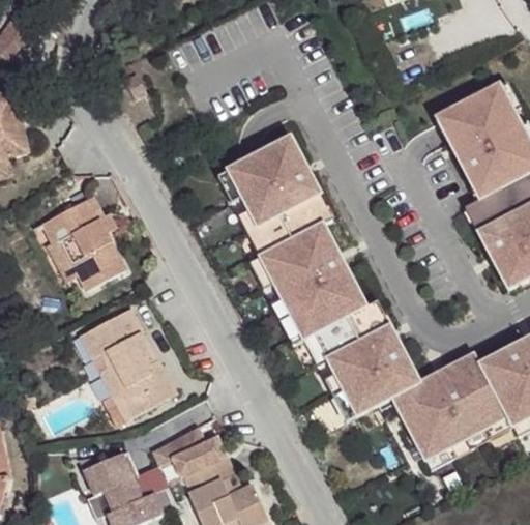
[(38,22),(22,5),(13,17),(32,30),(38,22)]
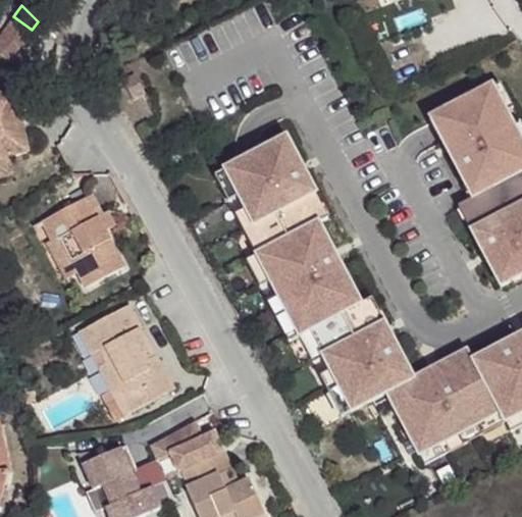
[(0,48),(11,57),(32,30),(13,16),(0,34),(0,48)]
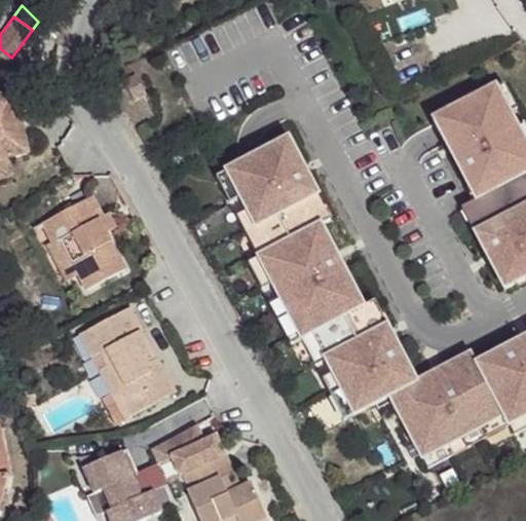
[(124,78),(135,98),(146,91),(135,72),(124,78)]
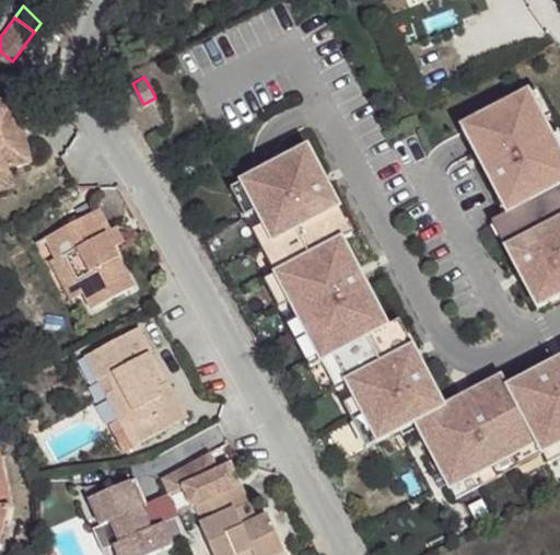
[(535,84),(526,89),(540,116),(549,112),(535,84)]
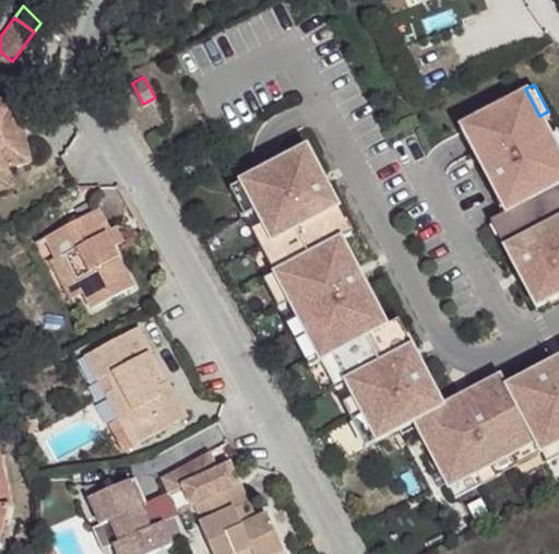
[(536,304),(558,291),(558,189),(556,184),(558,181),(558,152),(548,132),(539,116),(525,89),(460,124),(507,211),(491,219),(536,304)]
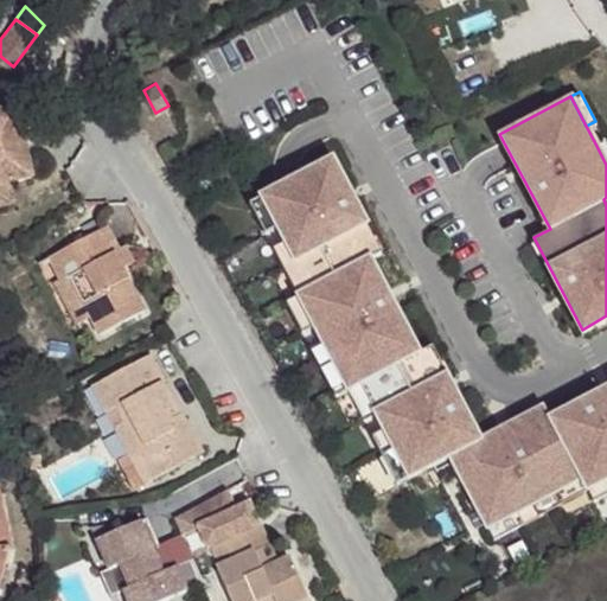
[(0,202),(14,198),(10,178),(32,173),(16,104),(0,108),(0,202)]
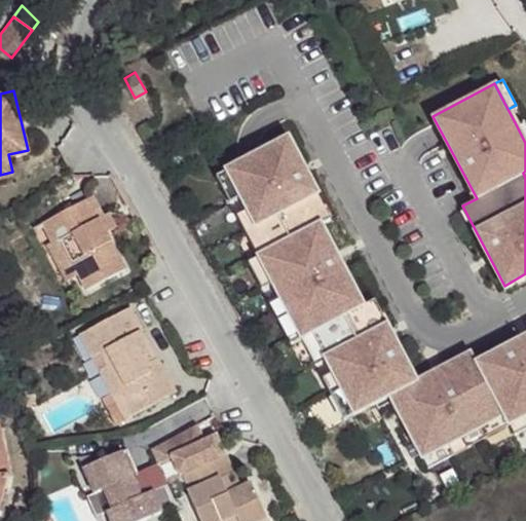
[(516,124),(525,143),(525,123),(524,120),(516,124)]
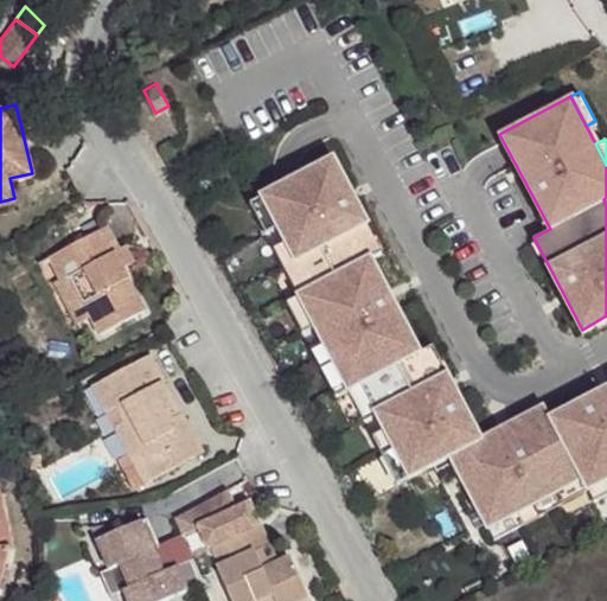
[(381,249),(332,157),(261,194),(278,224),(286,241),(310,287),(298,293),(314,324),(323,340),(347,388),(359,381),(384,428),(409,474),(451,453),(487,524),(518,507),(534,499),(581,475),(587,487),(606,477),(606,384),(548,415),(542,404),(480,436),(432,344),(420,350),(370,255),(381,249)]
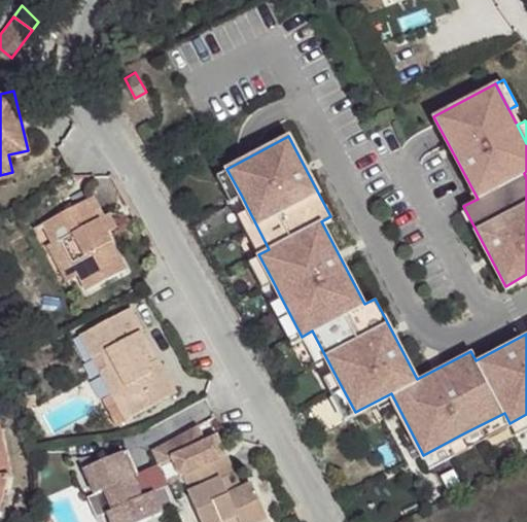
[(241,195),(226,169),(216,174),(230,201),(241,195)]
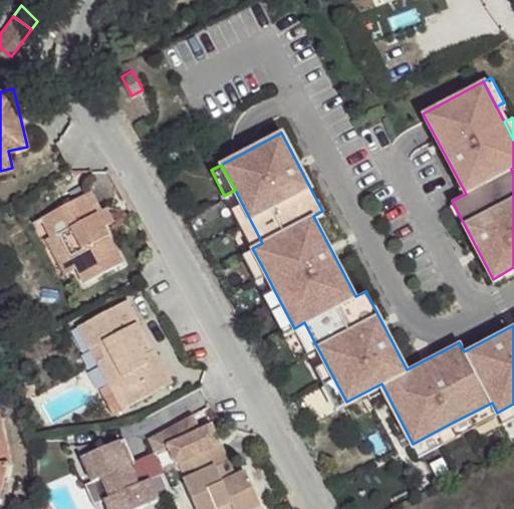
[(102,223),(96,211),(101,209),(90,189),(40,215),(51,234),(51,235),(58,232),(75,264),(83,279),(121,259),(102,223)]
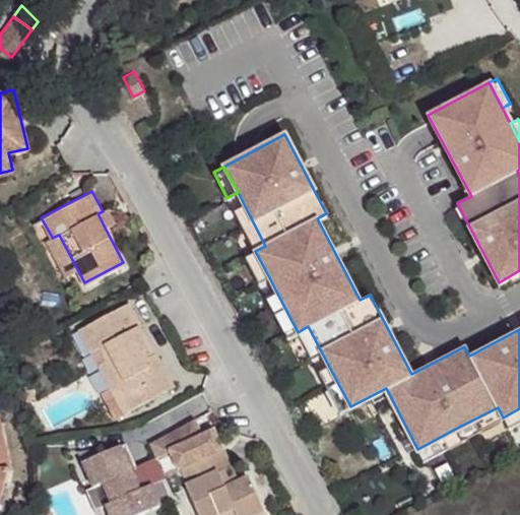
[(265,246),(245,206),(234,211),(255,251),(265,246)]
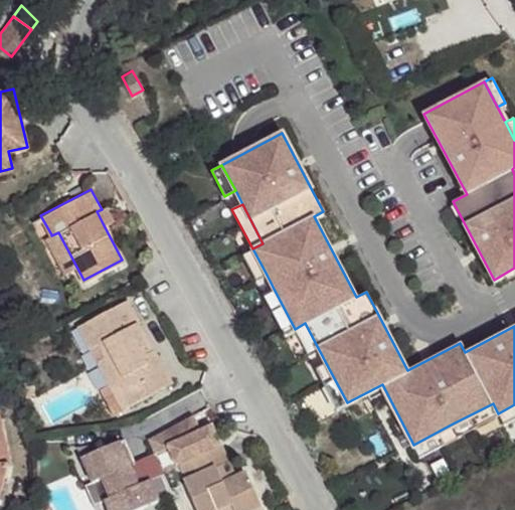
[(102,209),(97,211),(103,223),(113,218),(107,206),(102,209)]
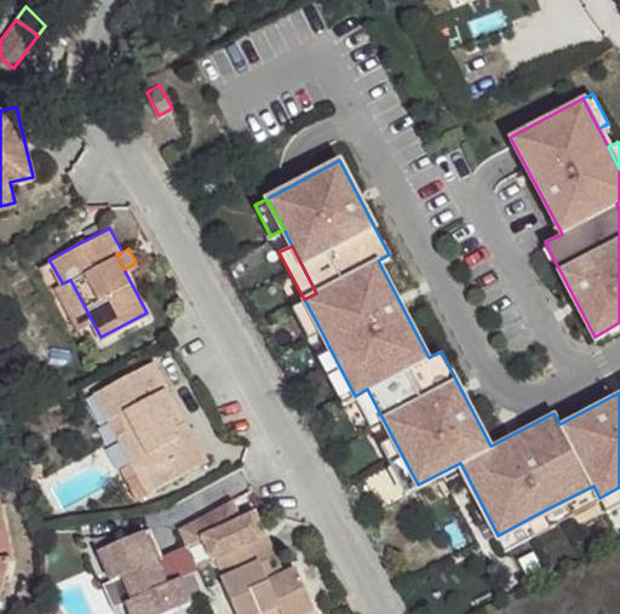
[(76,326),(91,319),(70,280),(62,283),(62,282),(55,286),(76,326)]
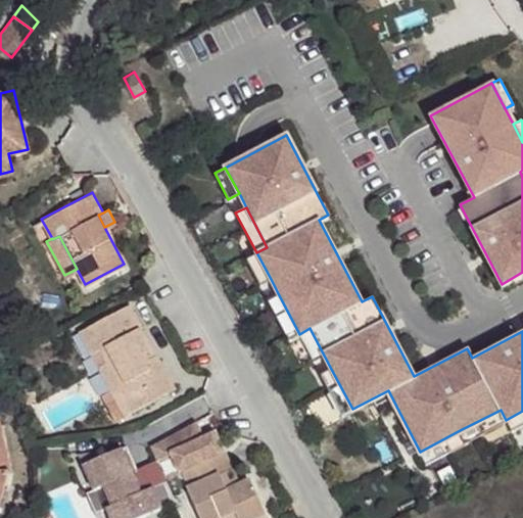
[(271,279),(256,252),(246,257),(260,284),(271,279)]
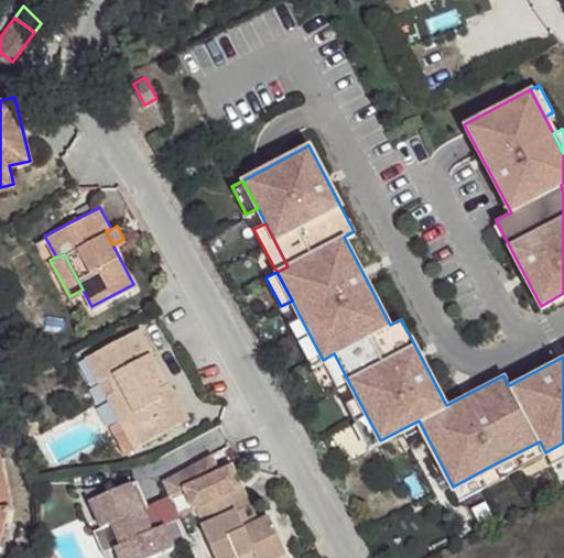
[(323,360),(300,316),(289,323),(312,365),(323,360)]
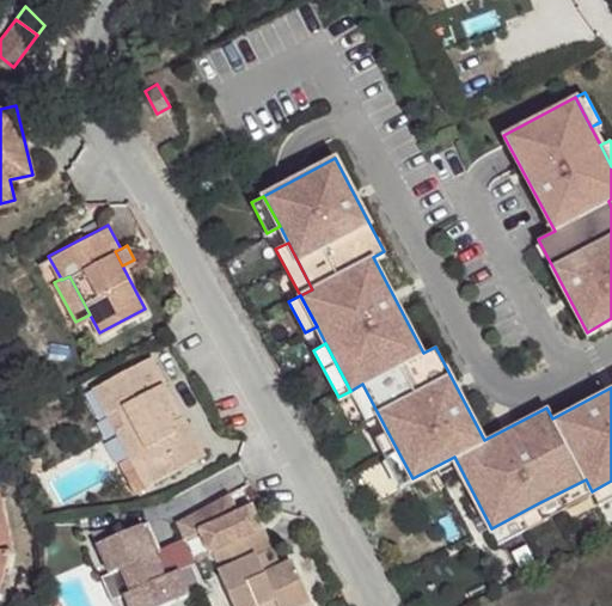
[(141,448),(157,477),(203,453),(183,415),(172,421),(165,408),(170,405),(171,402),(171,401),(161,383),(165,380),(152,355),(93,386),(129,455),(141,448)]
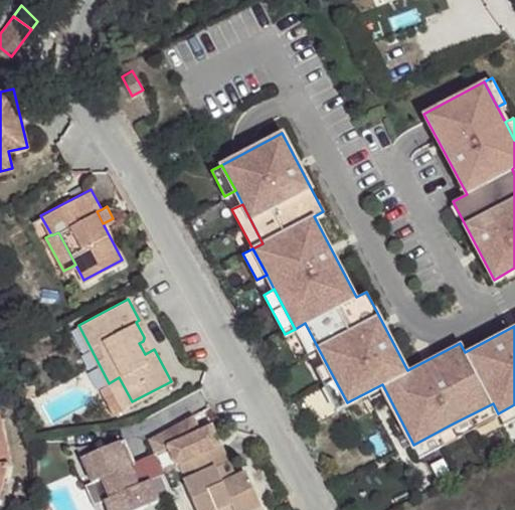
[(154,349),(139,320),(136,322),(144,337),(144,338),(143,341),(139,343),(145,354),(154,349)]
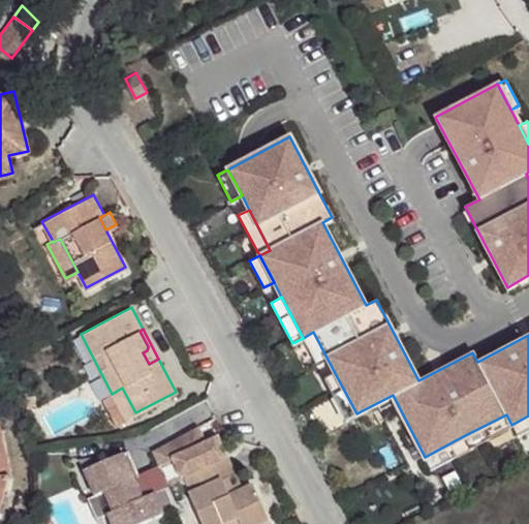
[(356,413),(335,373),(324,378),(345,419),(356,413)]
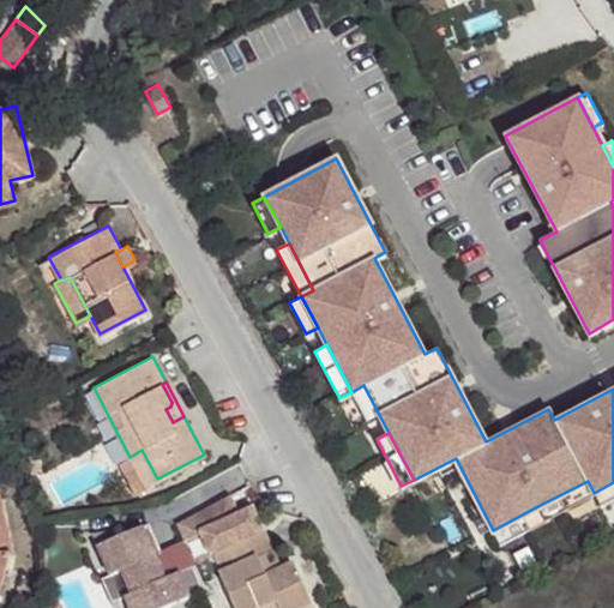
[(136,491),(157,479),(142,450),(130,457),(120,462),(136,491)]
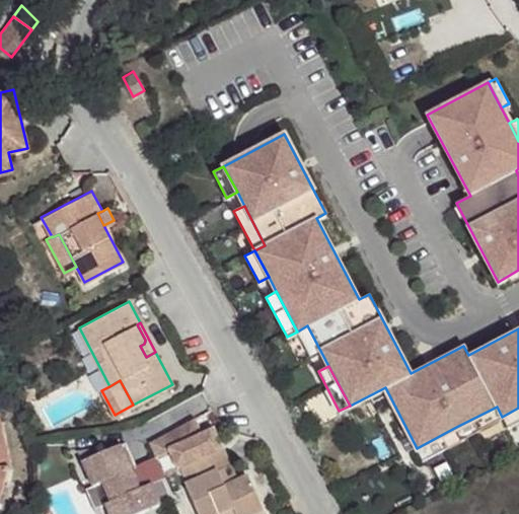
[(497,407),(456,427),(462,437),(502,417),(497,407)]
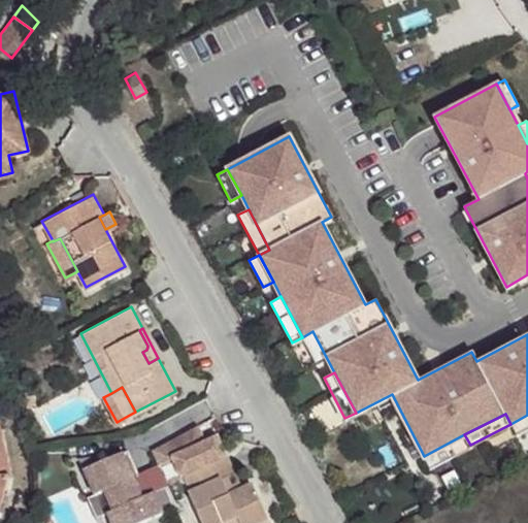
[(527,415),(510,424),(516,434),(527,428),(527,415)]
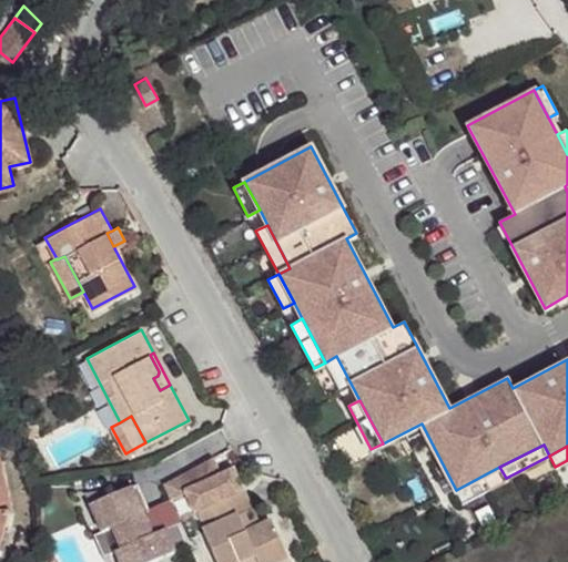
[(252,508),(233,467),(221,472),(212,455),(164,481),(171,497),(185,491),(194,510),(199,508),(206,527),(202,529),(217,561),(234,561),(254,553),(259,561),(257,561),(271,561),(287,554),(271,518),(259,523),(245,530),(239,513),(252,508)]
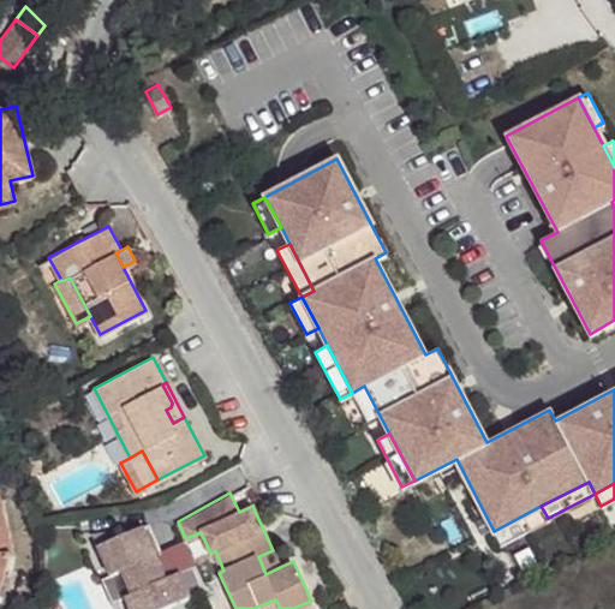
[(525,514),(494,531),(501,543),(531,527),(525,514)]
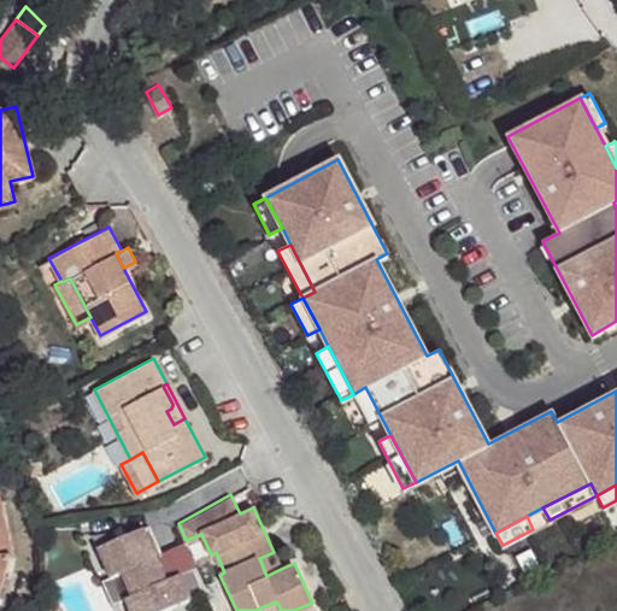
[(130,610),(159,610),(168,607),(189,598),(177,573),(164,579),(151,547),(159,544),(150,524),(117,539),(113,530),(99,533),(104,544),(97,546),(110,576),(101,580),(112,604),(125,598),(130,610)]
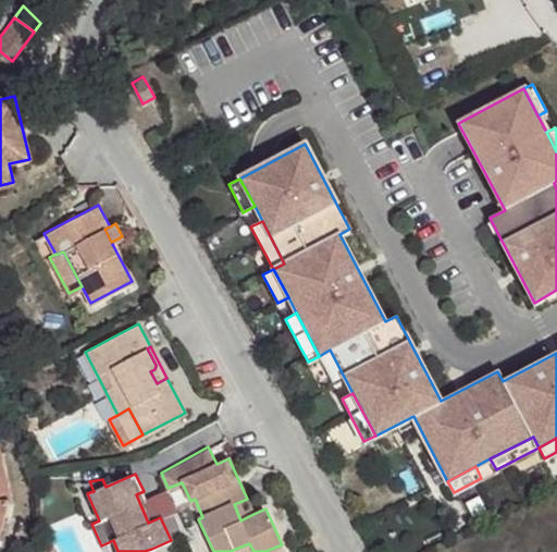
[(83,482),(87,493),(94,491),(89,481),(83,482)]
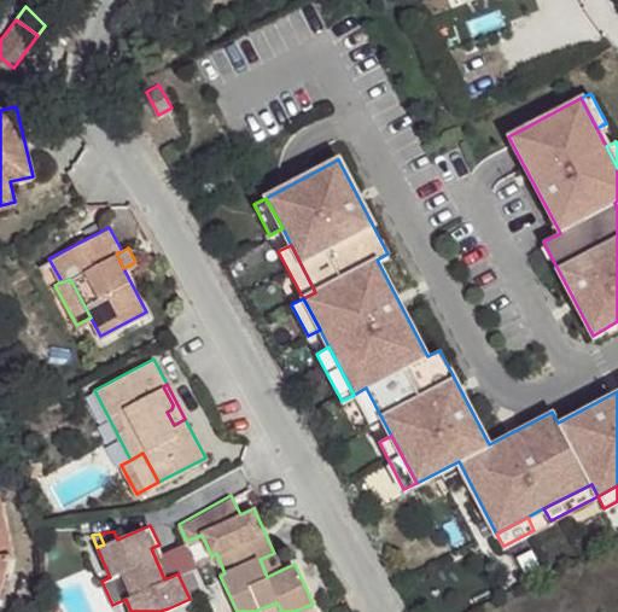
[(164,555),(159,545),(151,548),(164,580),(178,573),(169,553),(164,555)]
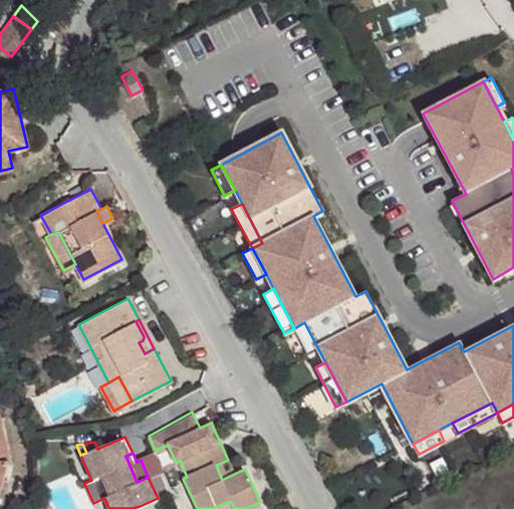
[(234,474),(228,460),(216,465),(222,480),(234,474)]
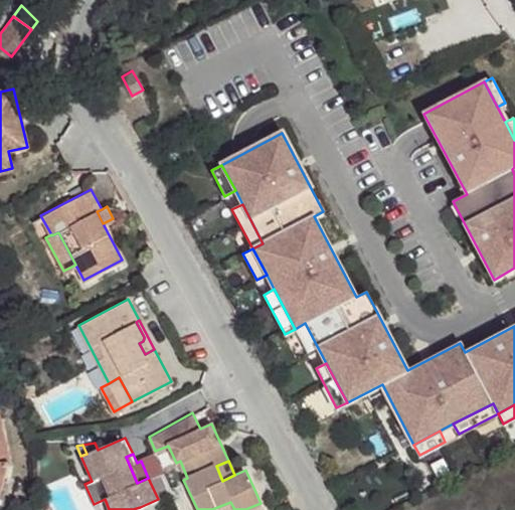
[(162,509),(158,499),(140,507),(140,509),(162,509)]
